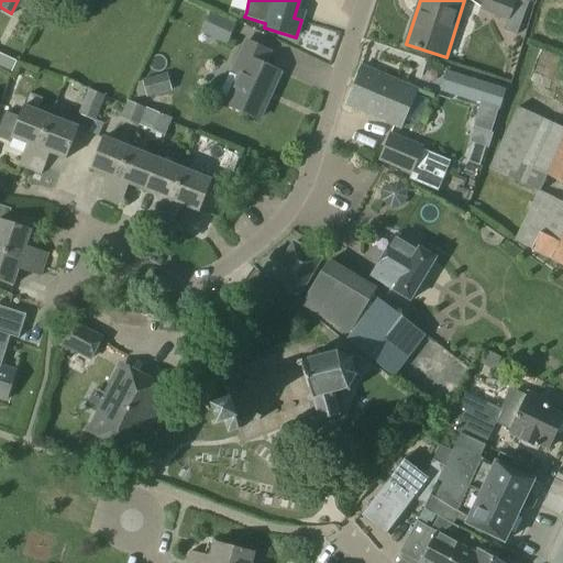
[(529,2),(520,0),(484,0),(481,11),(508,21),(505,31),(518,35),(529,2)]
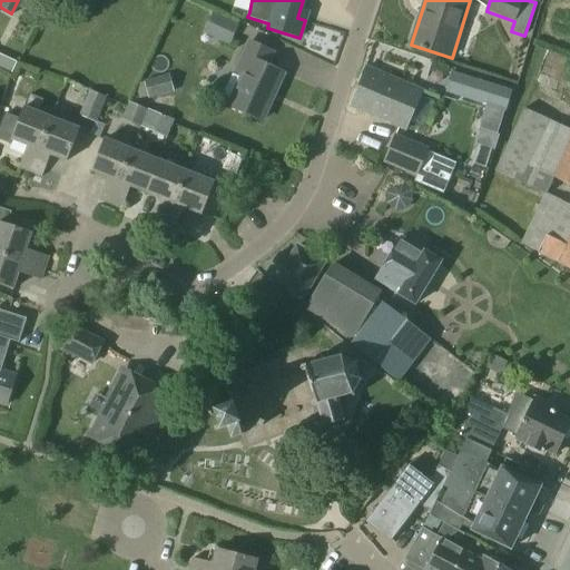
[(241,25),(213,12),(204,33),(231,46),(241,25)]
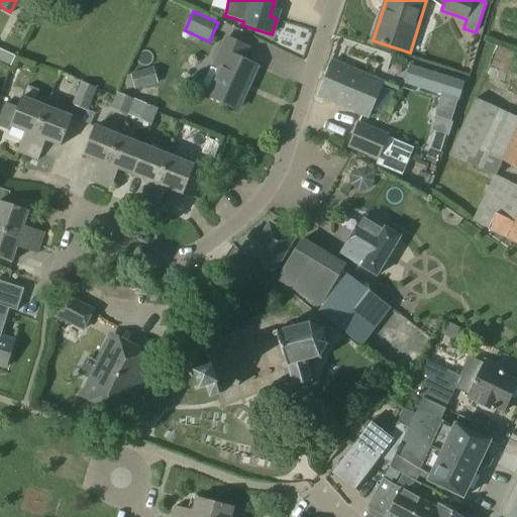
[(248,48),(226,38),(214,66),(221,69),(208,96),(238,110),(257,68),(242,61),(248,48)]
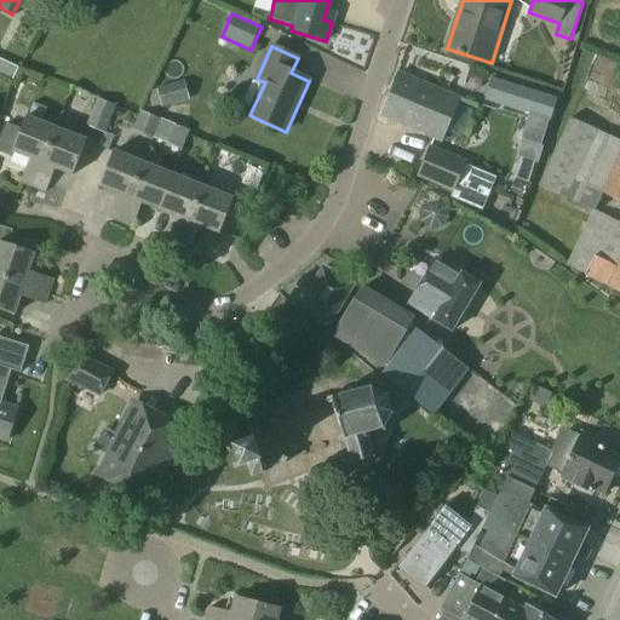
[(460,99),(400,74),(382,116),(442,142),(460,99)]
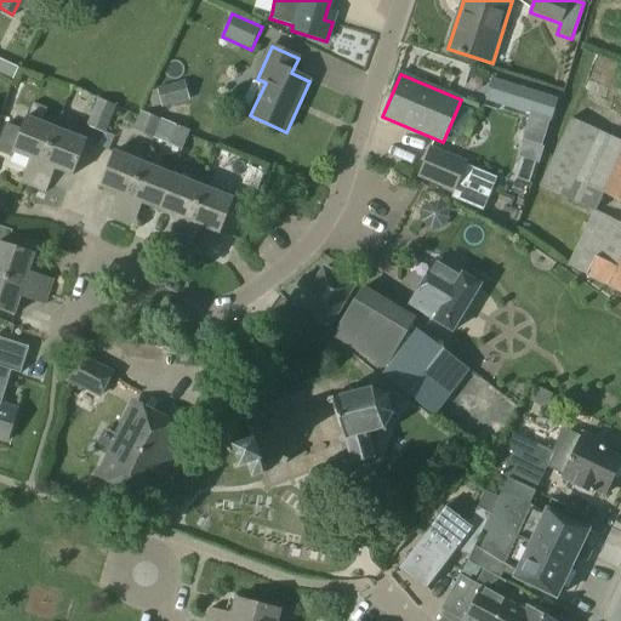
[(531,114),(523,140),(543,147),(558,101),(494,79),(486,100),(531,114)]
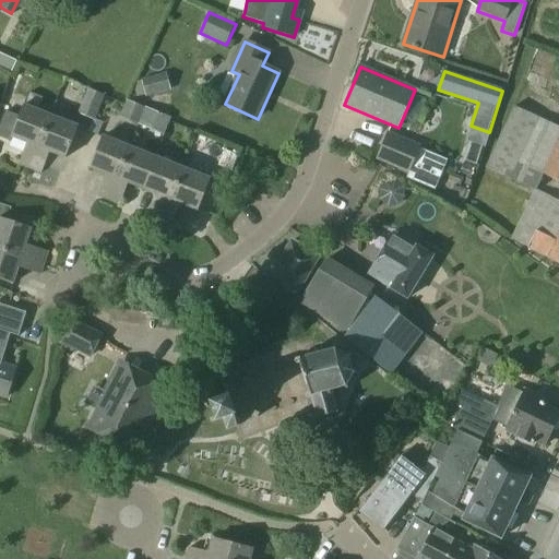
[(171,91),(166,72),(142,79),(142,81),(133,83),(138,97),(146,95),(146,97),(171,91)]
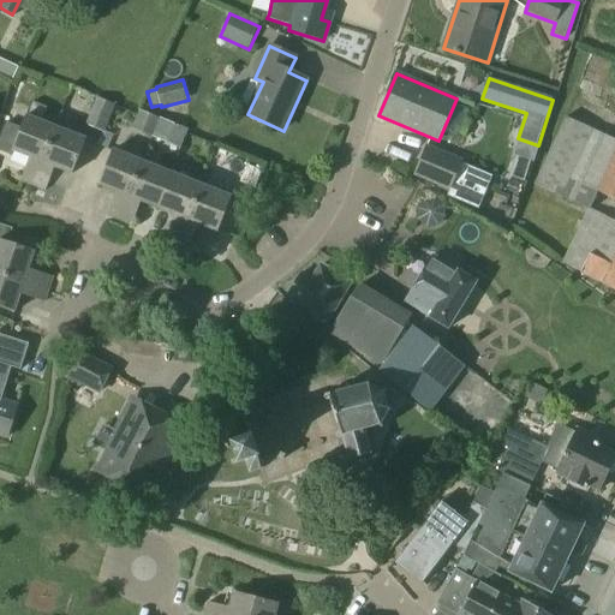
[(87,125),(102,131),(113,105),(97,97),(87,125)]
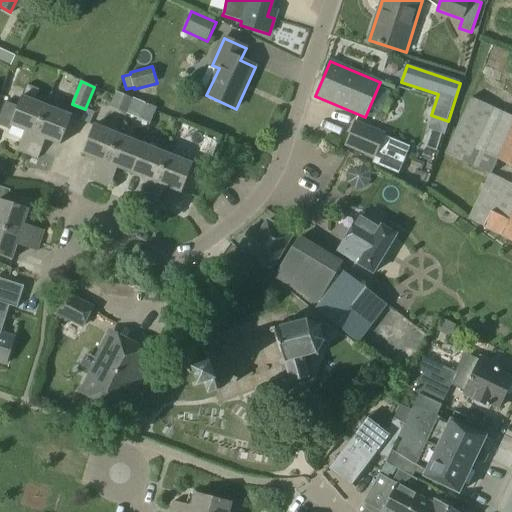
[(28,155),(47,107),(22,97),(18,106),(5,101),(0,114),(0,126),(9,130),(11,126),(25,131),(17,151),(28,155)]
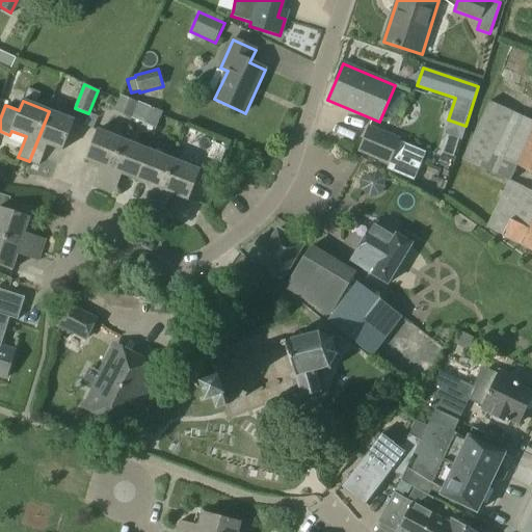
[(531,121),(489,101),(461,159),(508,182),(486,228),(531,249),(531,190),(510,181),(517,166),(531,173),(531,121)]
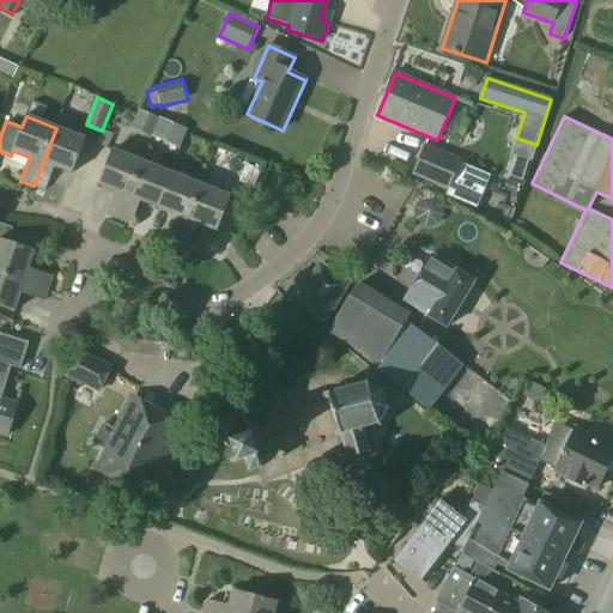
[(159,119),(151,138),(180,150),(187,131),(159,119)]
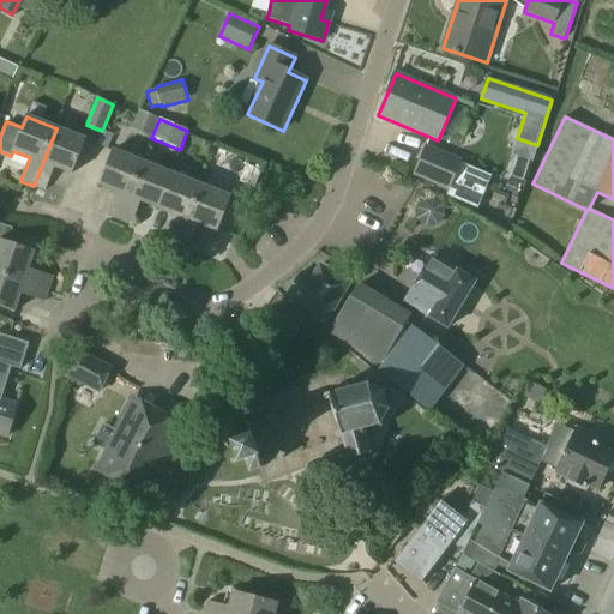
[(86,140),(56,128),(34,186),(46,191),(55,167),(73,174),(86,140)]
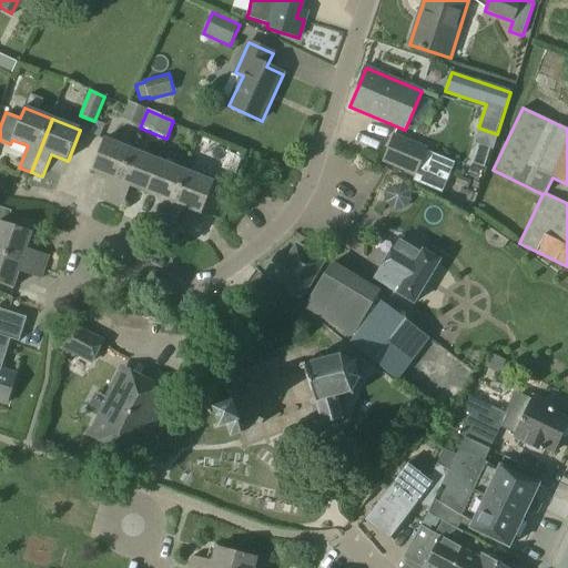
[(95,120),(94,121),(90,132),(99,135),(103,123),(95,120)]
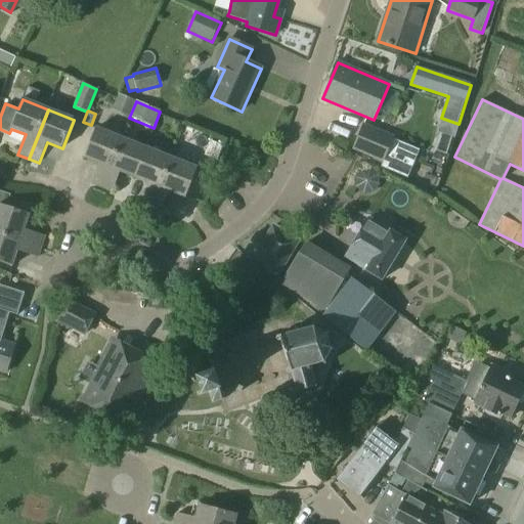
[(363,124),(353,148),(383,163),(381,166),(395,171),(402,154),(390,148),(395,137),(363,124)]
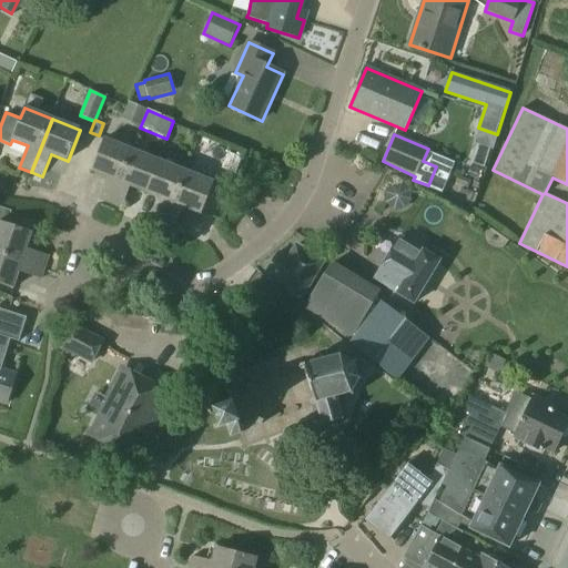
[(111,203),(132,150),(104,139),(91,171),(108,178),(99,199),(111,203)]
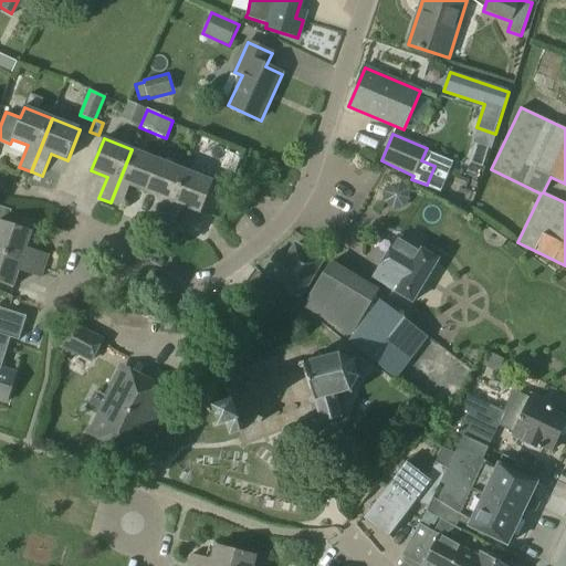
[(130,186),(146,191),(158,160),(132,149),(111,202),(122,208),(130,186)]
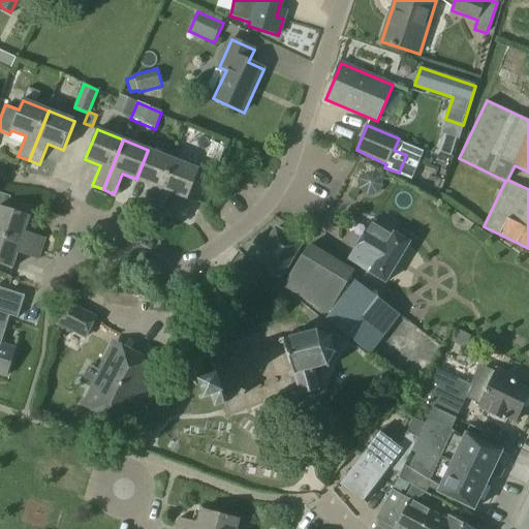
[(224,145),(211,139),(206,154),(219,159),(224,145)]
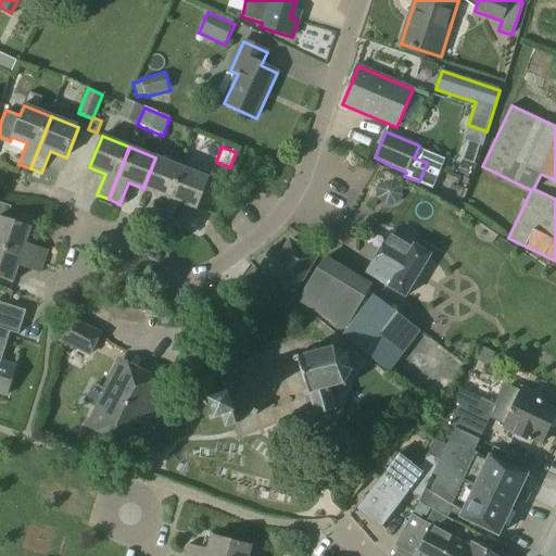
[(162,220),(182,168),(155,158),(143,188),(159,194),(151,216),(162,220)]
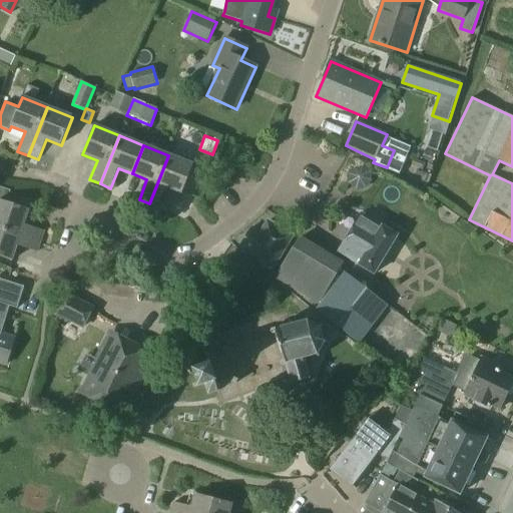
[(193,165),(168,155),(149,203),(160,207),(167,187),(182,193),(193,165)]
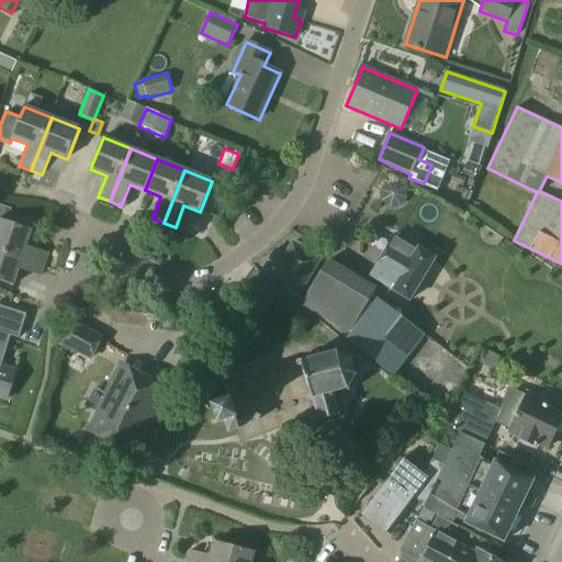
[(386,180),(384,203),(401,205),(404,182),(386,180)]
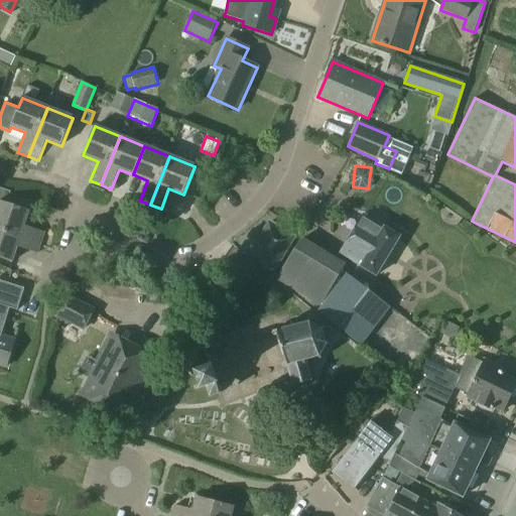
[(0,229),(40,243),(44,232),(24,226),(29,211),(7,204),(11,191),(0,187),(0,229)]
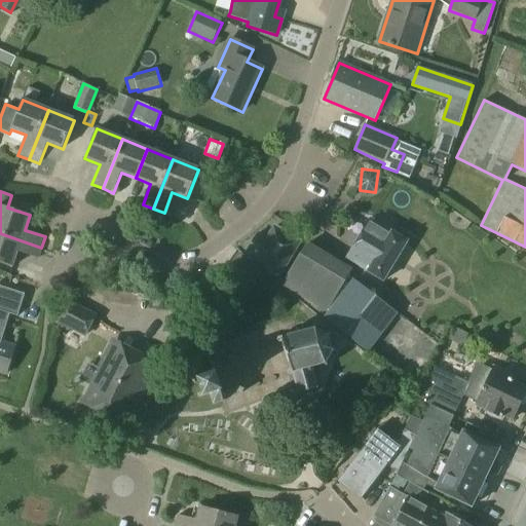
[(379,224),(371,219),(348,257),(355,261),(354,263),(383,282),(408,240),(392,231),(393,228),(381,221),(379,224)]
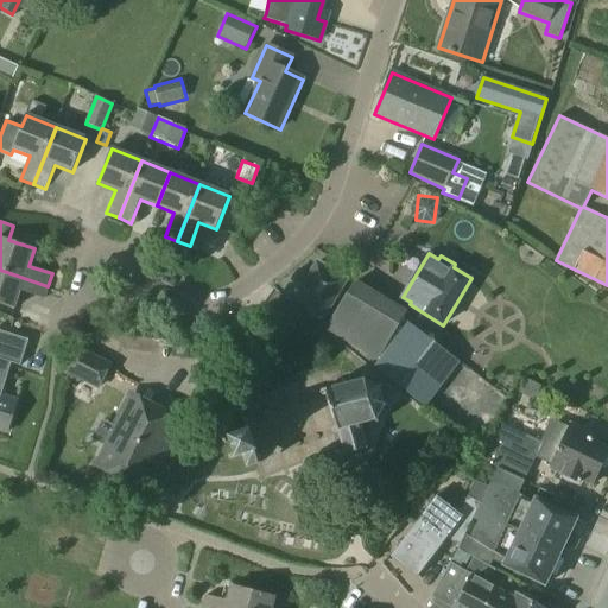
[(350,279),(317,259),(309,274),(298,268),(283,296),(310,311),(309,315),(321,322),(322,320),(324,321),(350,279)]
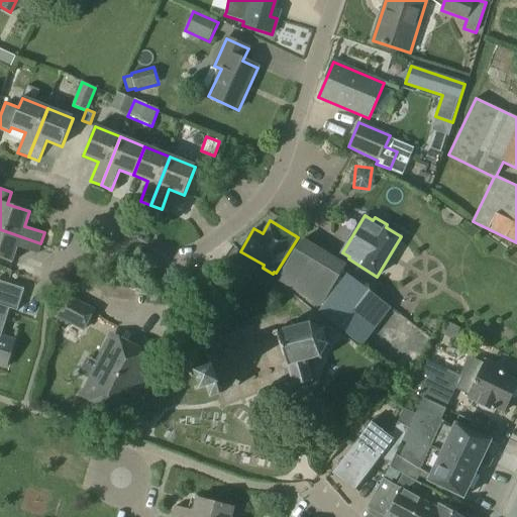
[(40,243),(0,229),(0,259),(12,263),(17,247),(37,254),(40,243)]
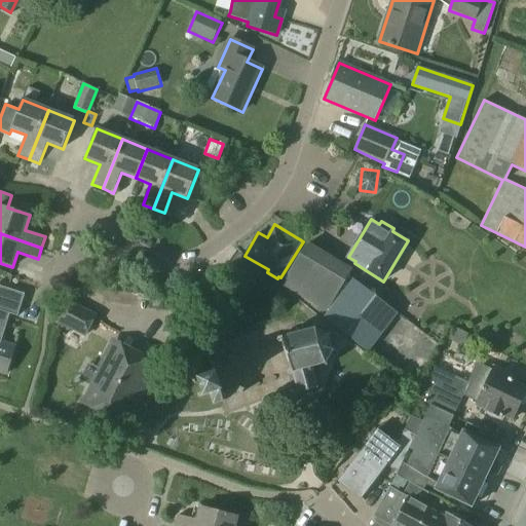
[(353,269),(308,241),(282,286),(328,312),(324,318),(368,353),(399,312),(348,275),(353,269)]
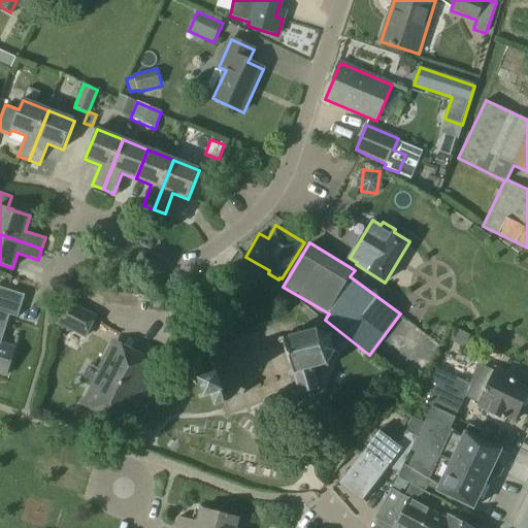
[(10,316),(18,318),(25,295),(0,287),(0,373),(6,375),(14,348),(1,343),(10,316)]
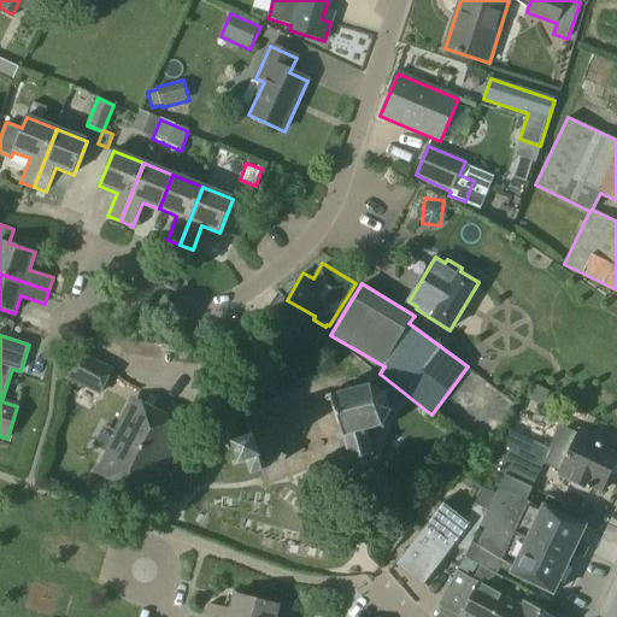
[(115,369),(81,352),(66,380),(100,397),(115,369)]
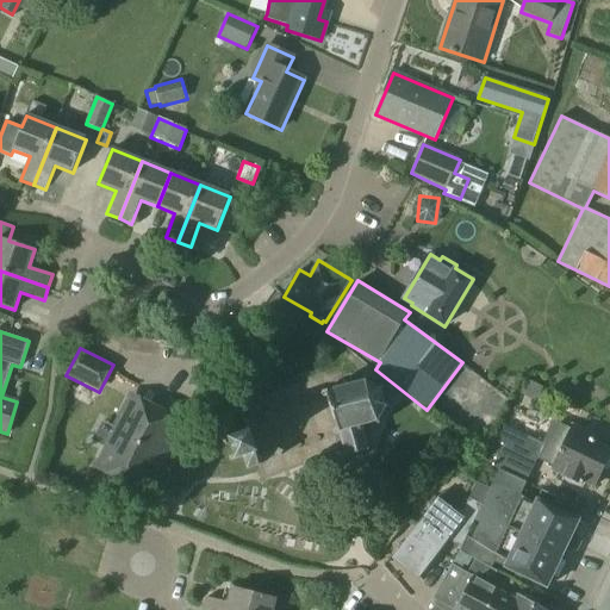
[(526,380),(520,393),(536,402),(542,388),(526,380)]
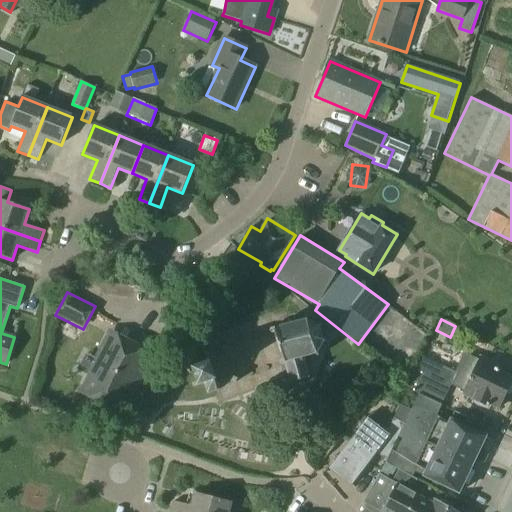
[(320,327),(306,320),(275,328),(291,383),(310,377),(304,358),(317,354),(325,342),(320,327)]
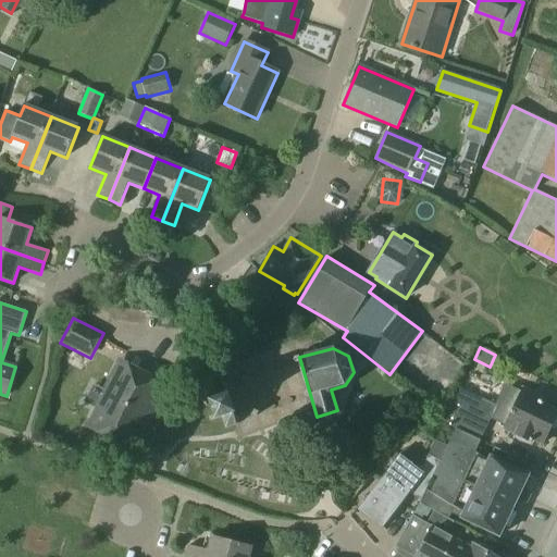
[(177,375),(157,366),(149,382),(119,367),(87,428),(134,452),(141,438),(150,443),(162,419),(156,416),(177,375)]
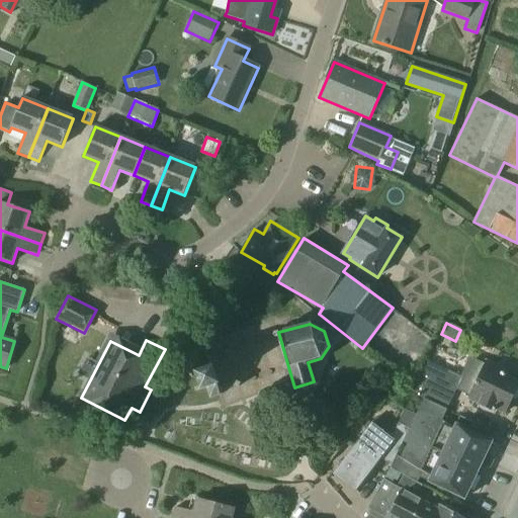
[(411,393),(424,399),(447,410),(456,389),(464,393),(463,396),(467,398),(466,400),(480,406),(480,407),(482,410),(488,412),(492,412),(494,407),(506,413),(513,399),(515,399),(517,399),(517,382),(503,375),(506,369),(486,360),(483,365),(469,359),(461,375),(427,360),(411,393)]
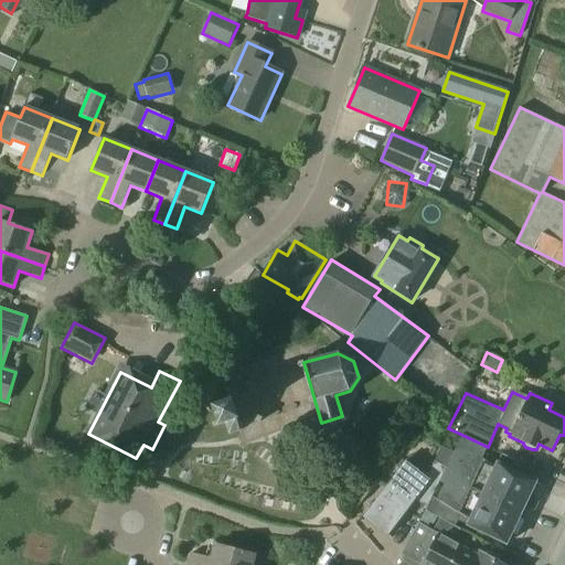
[(241,419),(233,398),(211,405),(219,427),(225,425),(230,435),(242,430),(238,420),(241,419)]
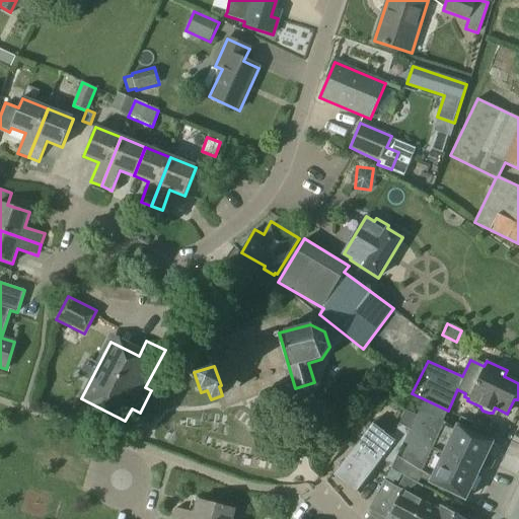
[(245,369),(219,374),(224,402),(251,396),(245,369)]
